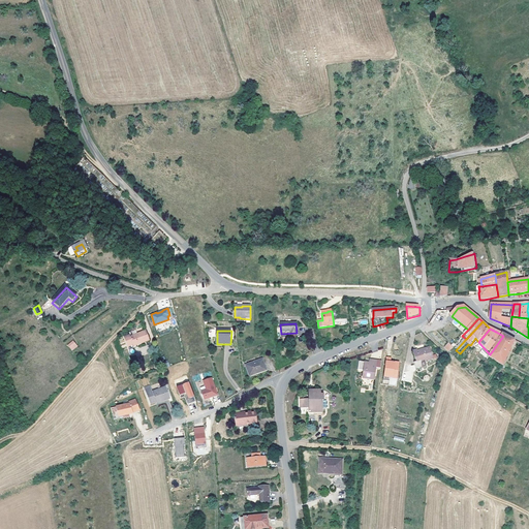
[(129,338),(133,347),(143,344),(148,341),(144,332),(129,338)]
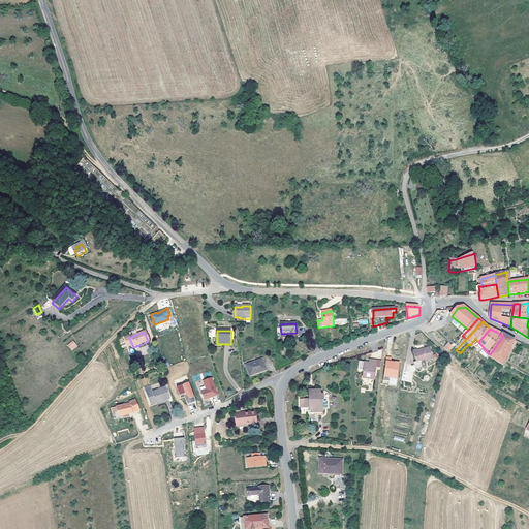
[(502,367),(516,342),(509,339),(503,336),(490,354),(488,358),(502,367)]
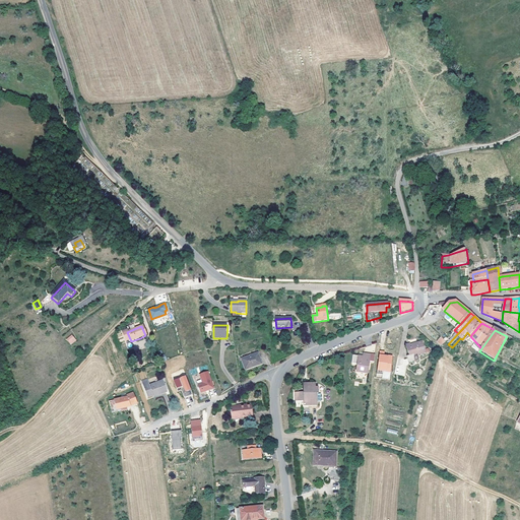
[(71,346),(77,341),(72,334),(66,339),(71,346)]
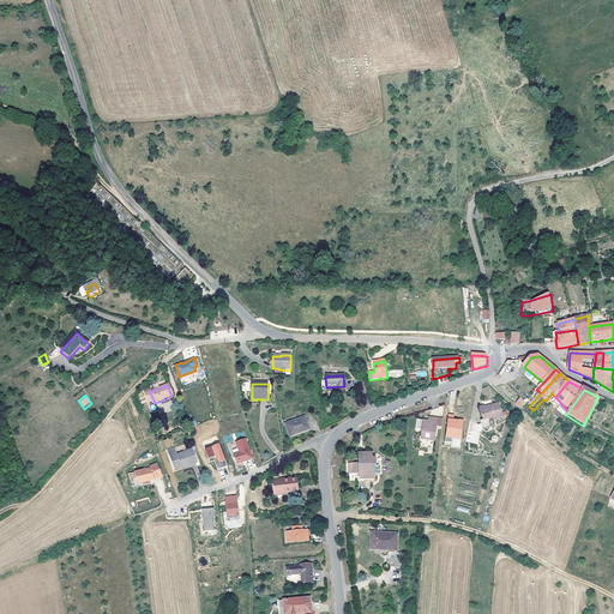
[(521,397),(515,403),(521,408),(527,403),(521,397)]
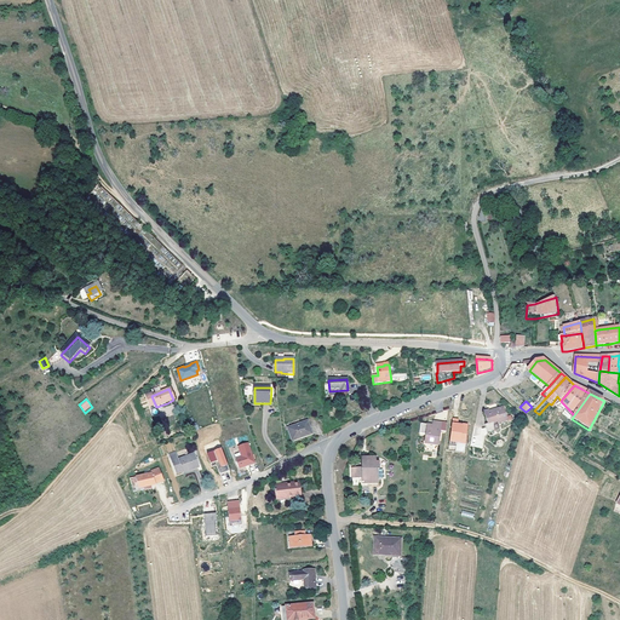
[(498,424),(505,422),(507,420),(506,417),(504,408),(489,412),(488,409),(483,412),(487,424),(484,425),(487,432),(499,429),(498,424)]
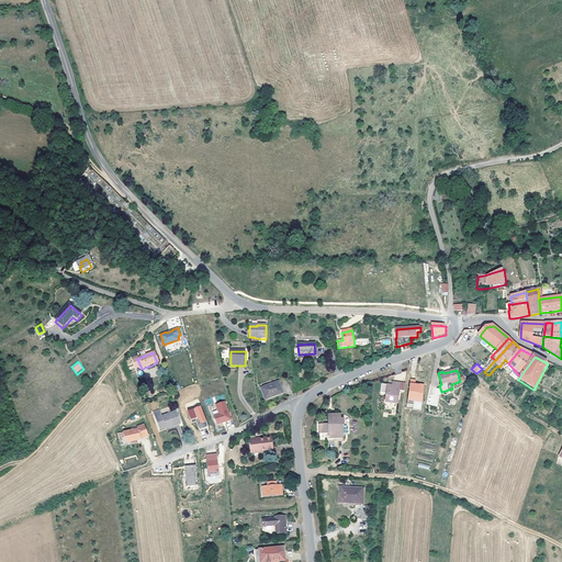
[(425,384),(416,383),(416,379),(411,379),(406,408),(422,409),(425,384)]
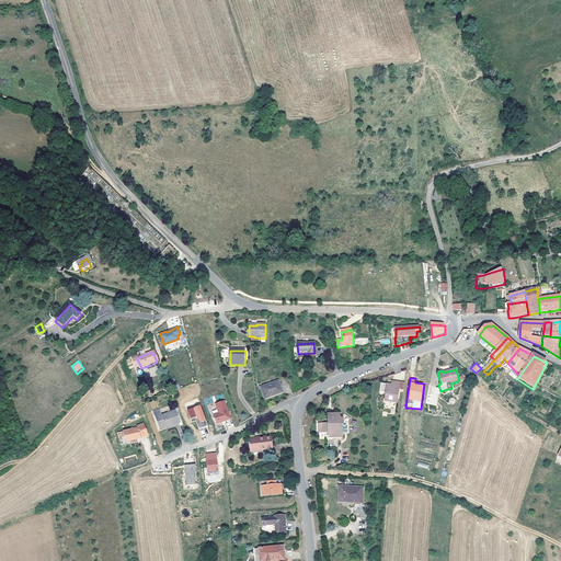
[(283,392),(277,381),(260,388),(265,400),(283,392)]
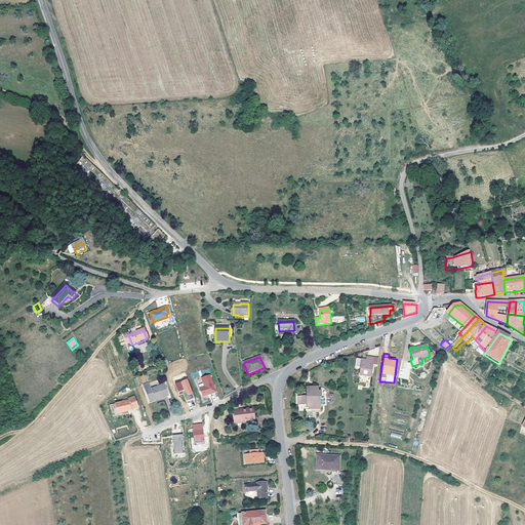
[(378,359),(369,358),(369,361),(366,361),(357,360),(356,368),(361,369),(360,376),(371,378),(373,366),(377,366),(378,359)]
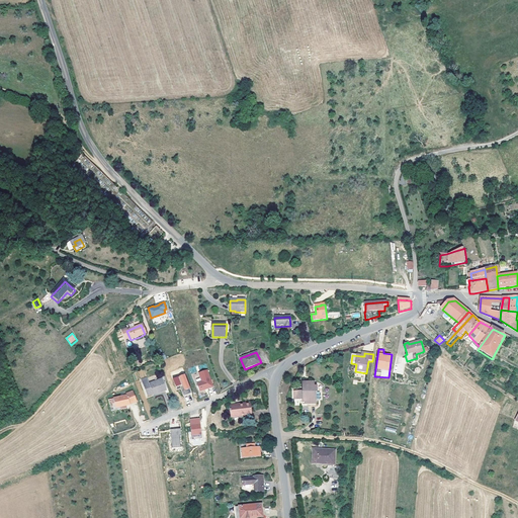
[(204,364),(196,367),(199,375),(194,377),(197,385),(203,383),(203,382),(206,381),(206,382),(210,381),(204,364)]
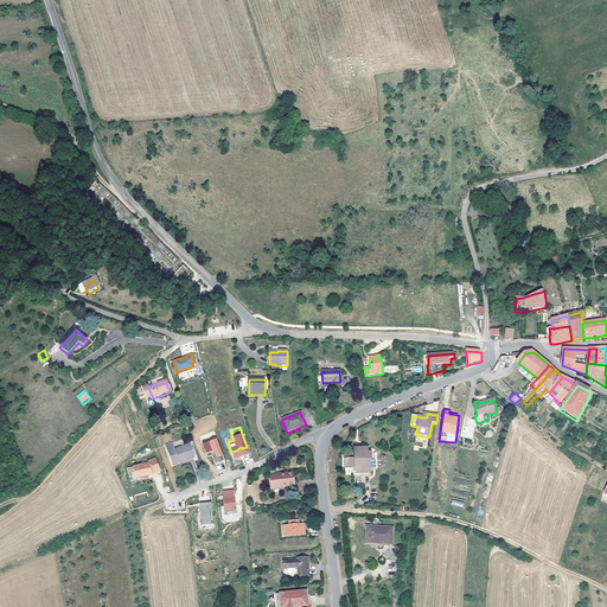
[(217,439),(210,441),(213,451),(217,458),(223,455),(217,439)]
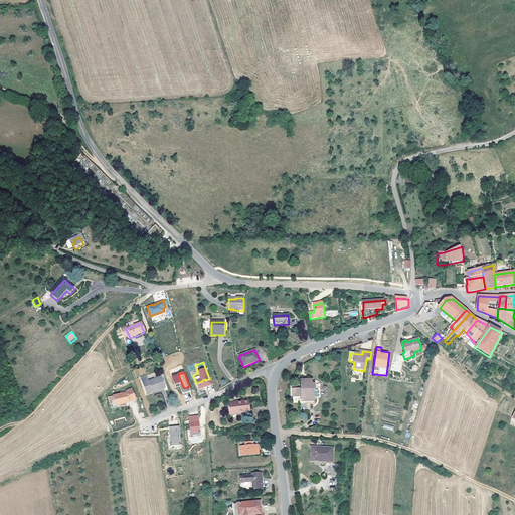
[(175,384),(181,382),(178,374),(172,376),(175,384)]
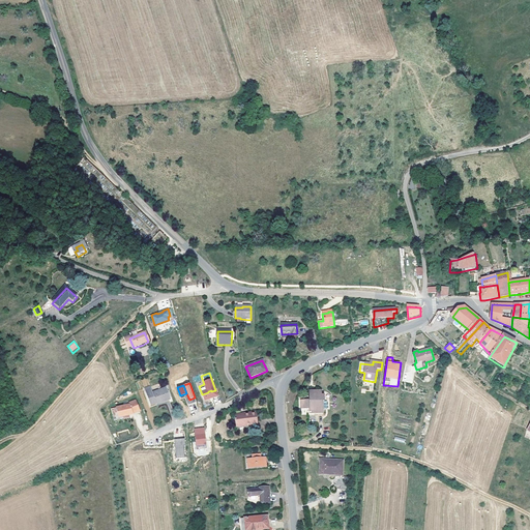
[(159,405),(171,401),(167,388),(152,393),(151,390),(146,392),(150,407),(158,404),(159,405)]
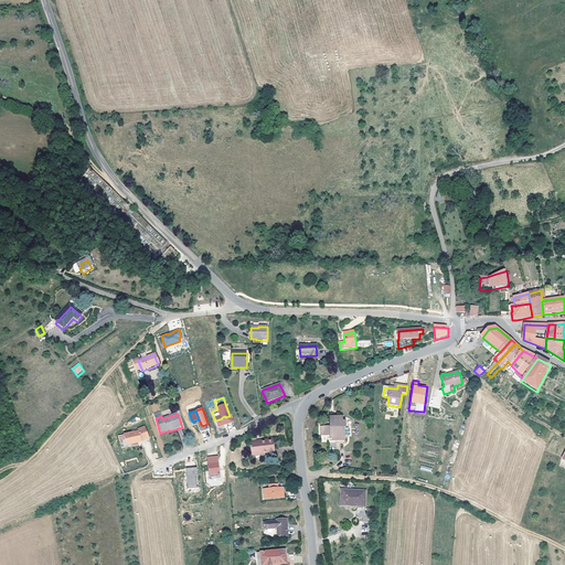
[(321,429),(321,432),(321,438),(330,438),(330,443),(347,443),(347,430),(350,430),(349,423),(342,423),(342,419),(330,419),(330,429),(321,429)]
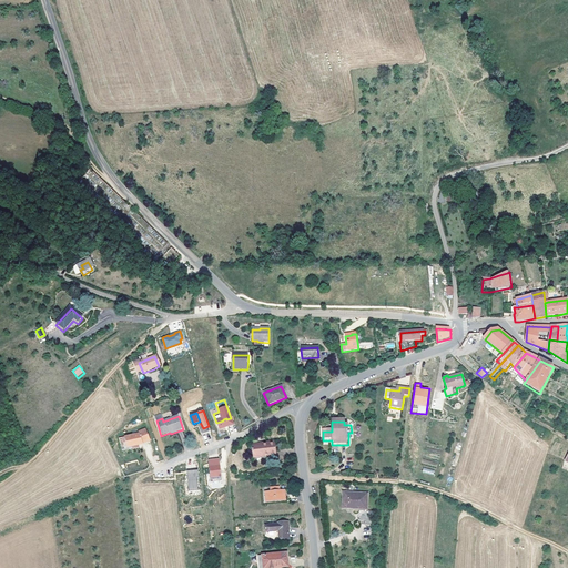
[(139,434),(122,437),(123,443),(125,442),(127,447),(132,446),(132,449),(139,448),(139,445),(138,443),(142,442),(143,444),(150,440),(146,429),(139,432),(139,434)]
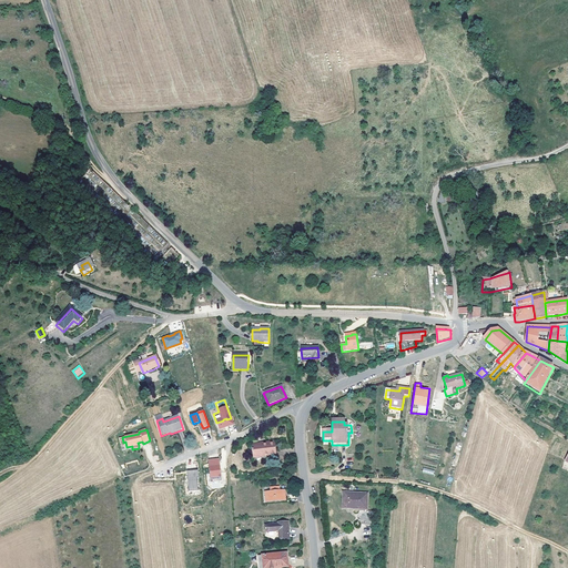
[(323,440),(323,434),(323,432),(321,432),(321,435),(321,448),(332,447),(332,445),(332,440),(323,440)]
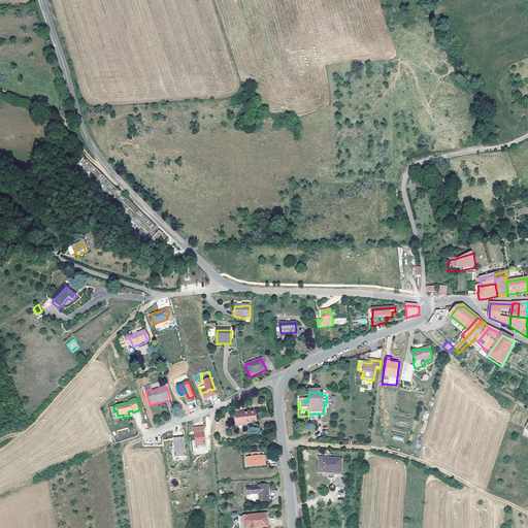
[(243,414),(234,415),(235,426),(257,424),(256,411),(243,413),(243,414)]
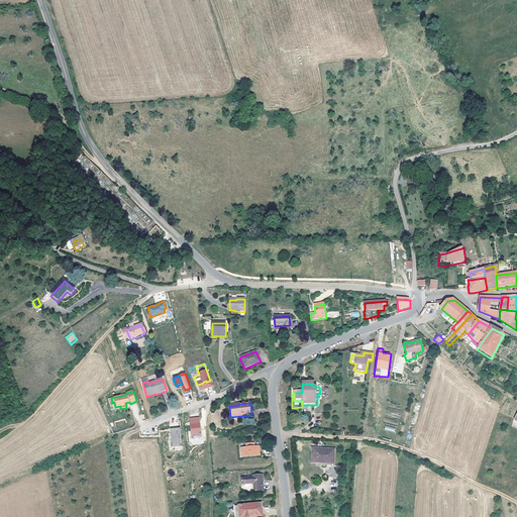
[(190,420),(192,438),(202,437),(200,419),(190,420)]
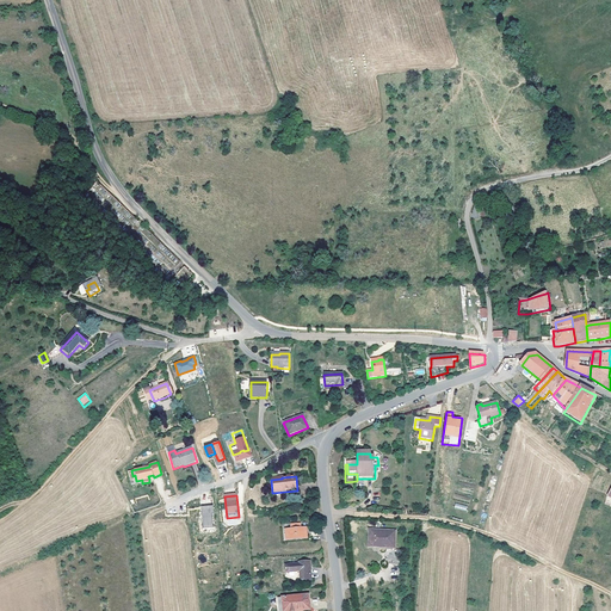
[(203,528),(213,526),(211,513),(214,513),(214,505),(202,506),(203,528)]
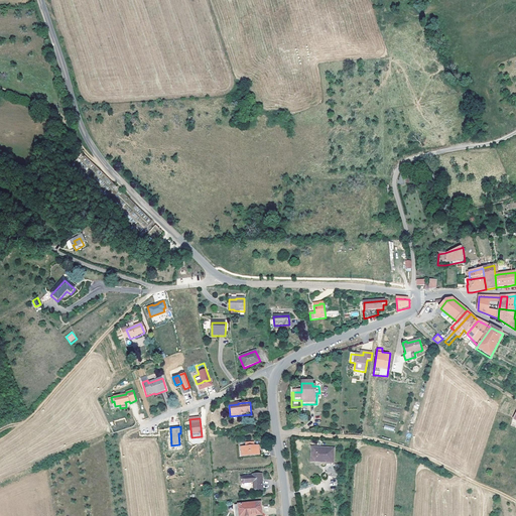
[(259,455),(258,445),(241,447),(242,457),(259,455)]
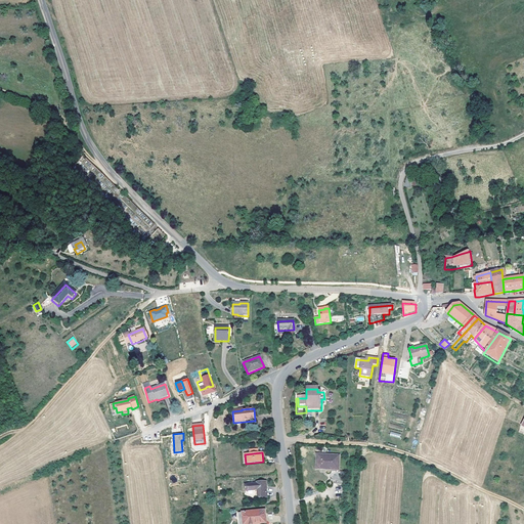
[(263,464),(263,462),(246,464),(245,454),(243,454),(244,466),(263,464)]
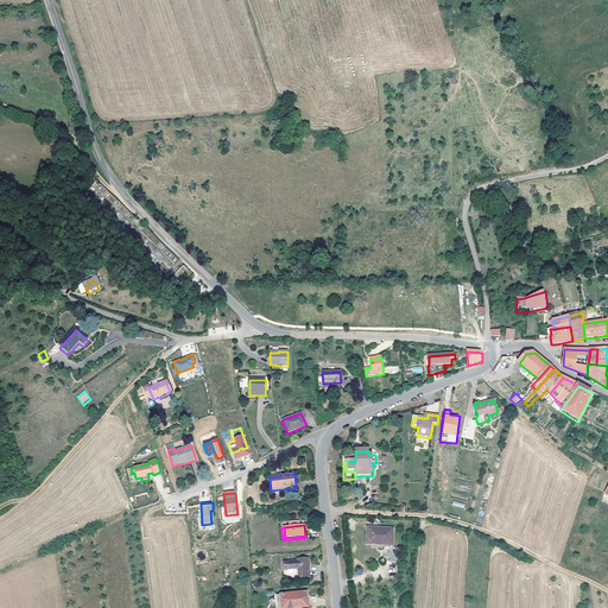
[(367,545),(384,545),(392,546),(392,531),(367,530),(367,545)]
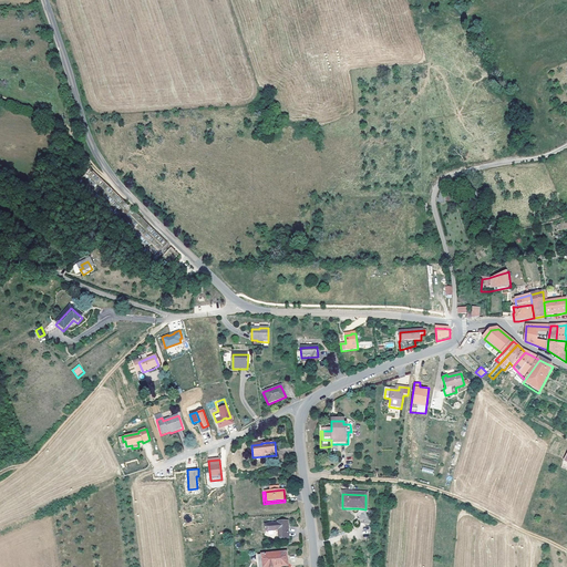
[(278,540),(287,539),(289,539),(287,522),(277,523),(277,524),(264,525),(265,532),(278,531),(278,540)]
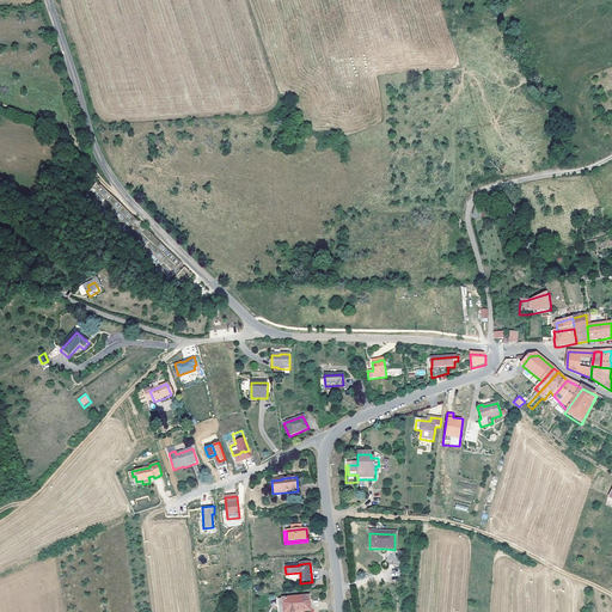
[(280,600),(280,611),(295,611),(311,611),(308,598),(280,600)]
